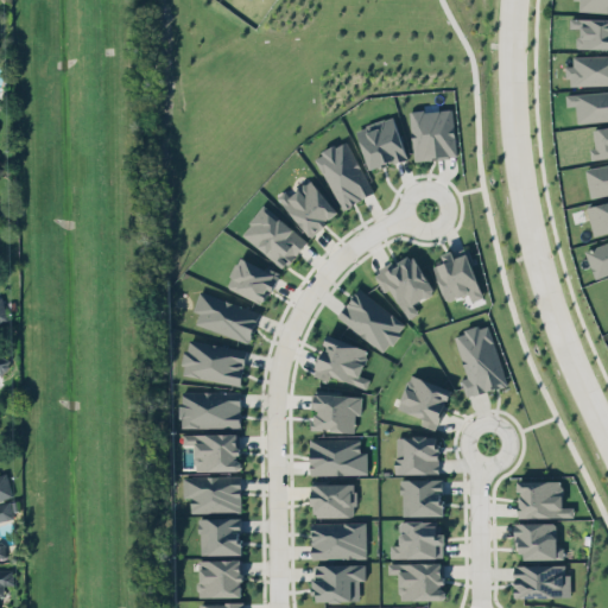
[(607,0),(572,0),(572,1),(580,1),(578,13),(607,13),(607,0)]
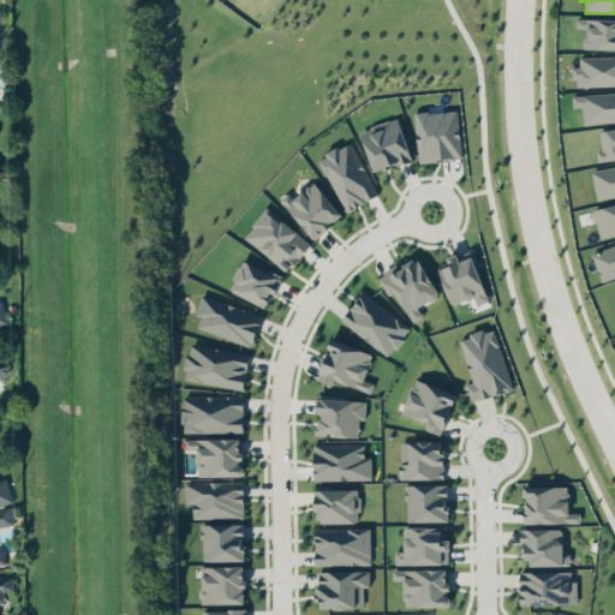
[(577,19),(614,19),(614,52),(599,52),(586,49),(584,43),(583,39),(584,29),(577,29),(577,19)]
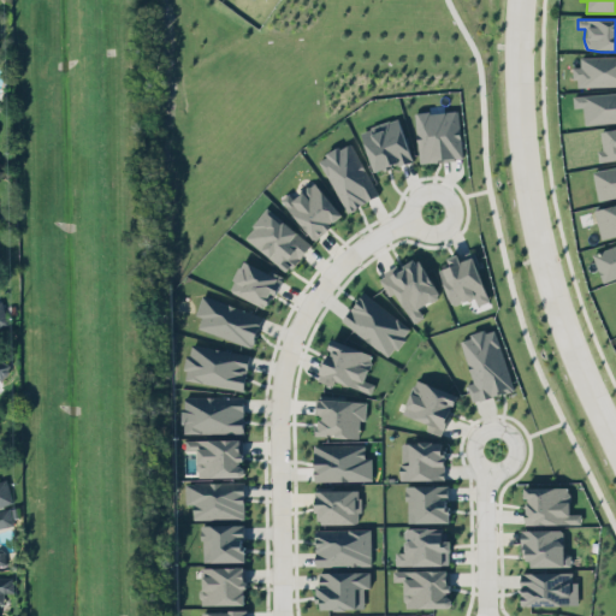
[(615,54),(580,55),(581,65),(575,66),(575,87),(615,84),(615,54)]
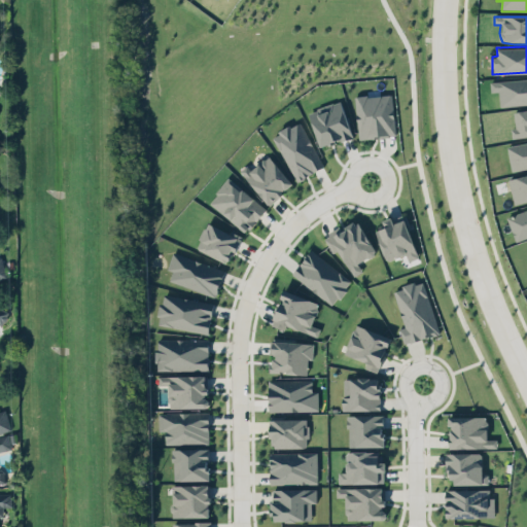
[(526,104),(526,78),(491,80),(491,92),(499,91),(500,105),(526,104)]
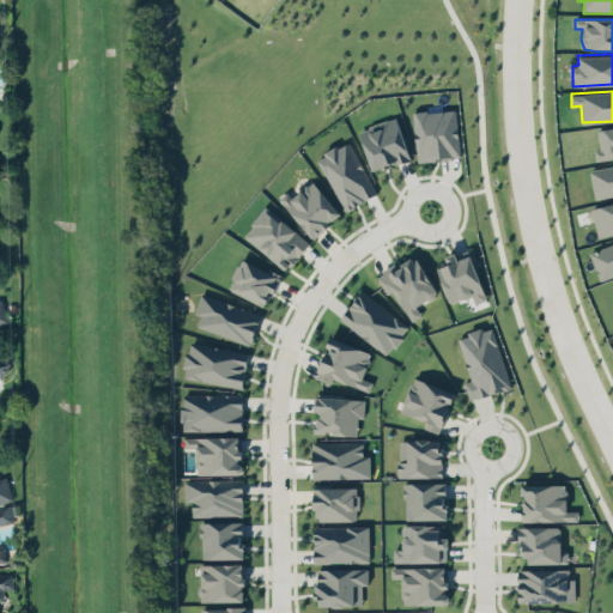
[(418,163),(453,159),(454,157),(459,157),(455,113),(428,115),(428,111),(413,113),(418,163)]
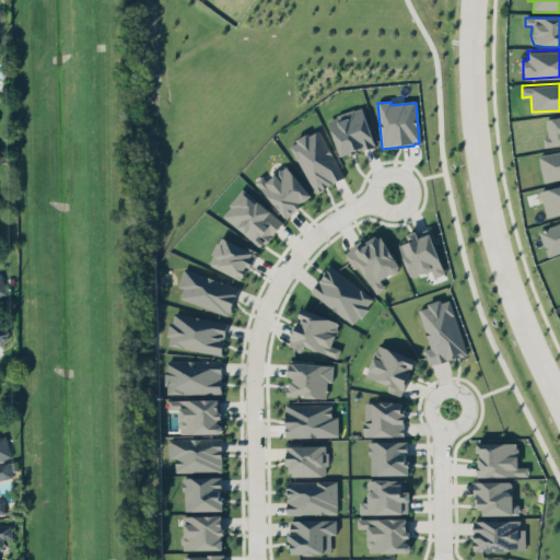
[(328,118),(341,156),(375,144),(362,106),(328,118)]
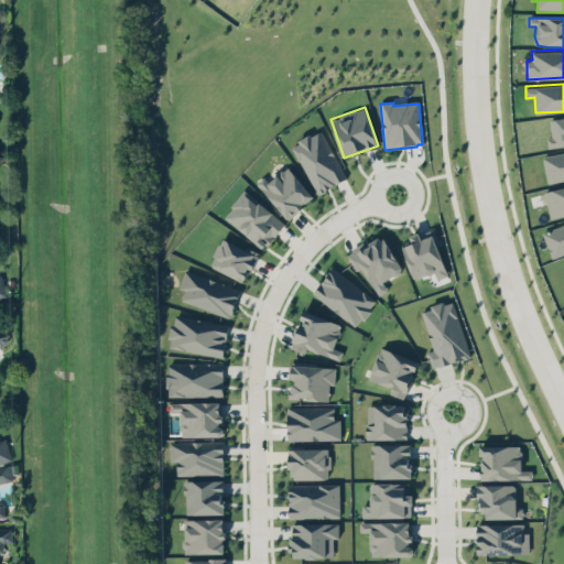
[(563,116),(550,119),(552,137),(546,137),(549,148),(563,144),(563,116)]
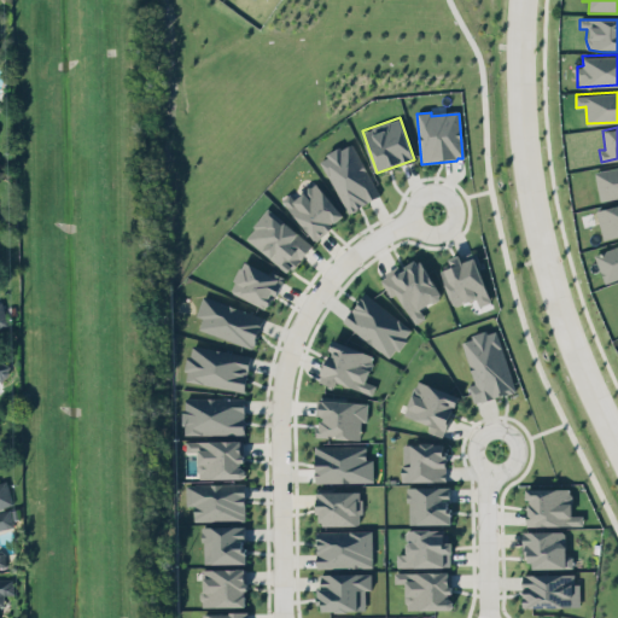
[(320,161),(328,157),(327,155),(339,147),(342,150),(353,144),(361,161),(360,169),(365,165),(383,196),(372,202),(368,202),(353,213),(349,213),(320,161)]
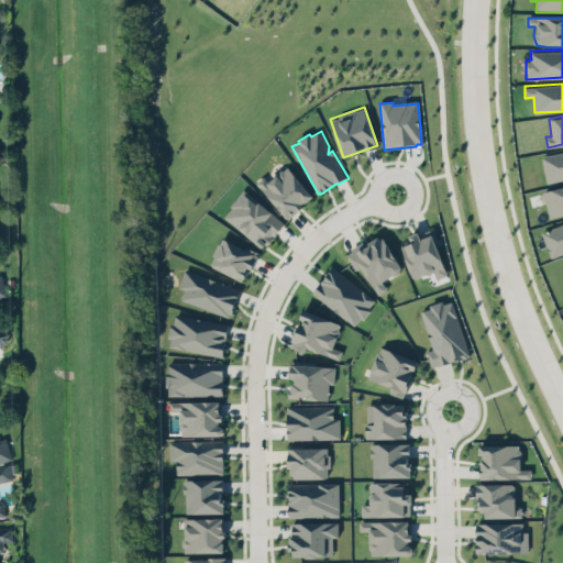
[(547,183),(562,178),(562,151),(541,155),(547,183)]
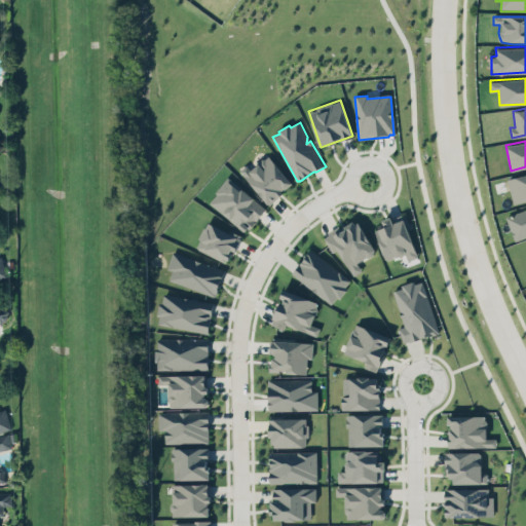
[(239,172),(247,165),(251,171),(263,159),(269,156),(293,186),(286,192),(284,192),(283,193),(283,196),(278,199),(276,198),(268,205),(239,172)]
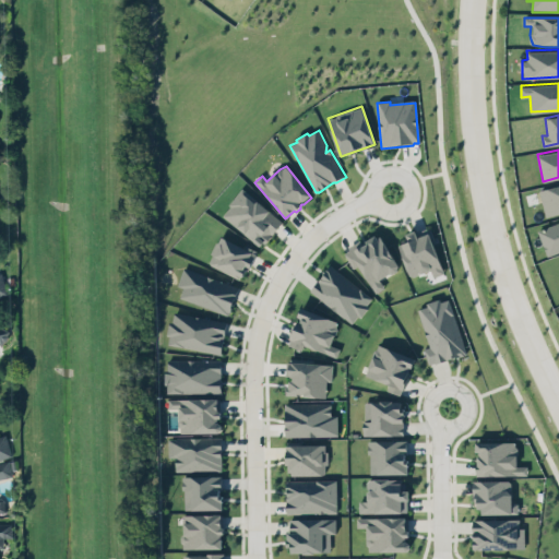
[(241,182),(227,200),(230,202),(223,212),(252,234),(253,229),(270,234),(282,219),(270,207),(268,204),(257,194),(254,198),(244,189),(245,186),(241,182)]
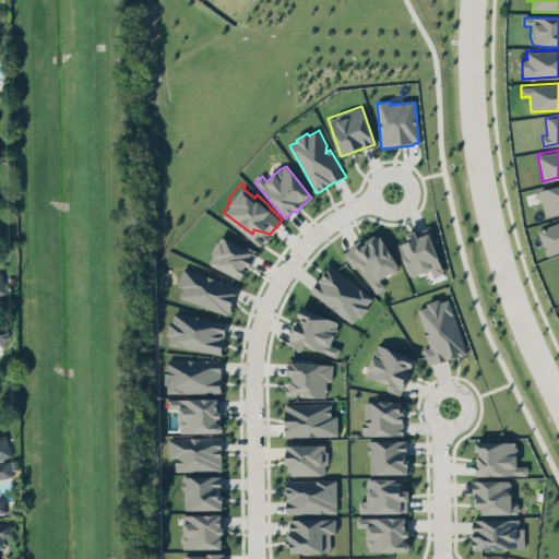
[(539,191),(558,186),(558,217),(556,218),(546,217),(539,191)]
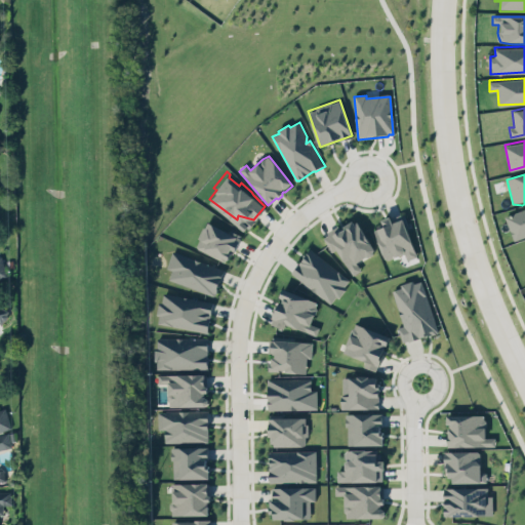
[(524,237),(515,241),(506,217),(524,209),(524,237)]
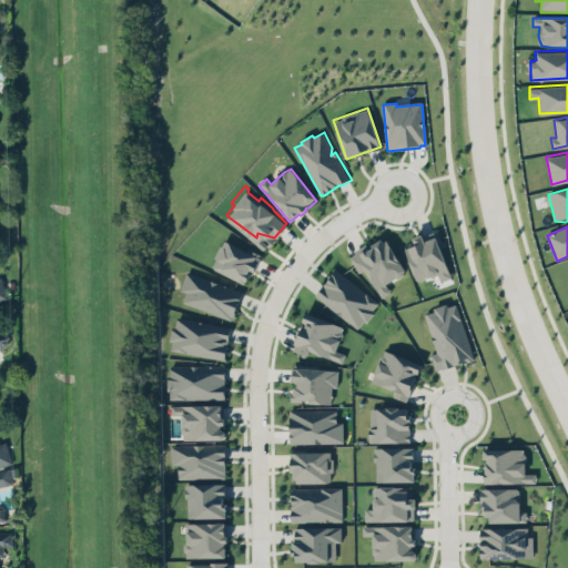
[(222,234),(261,250),(252,272),(245,270),(243,273),(212,260),(222,234)]
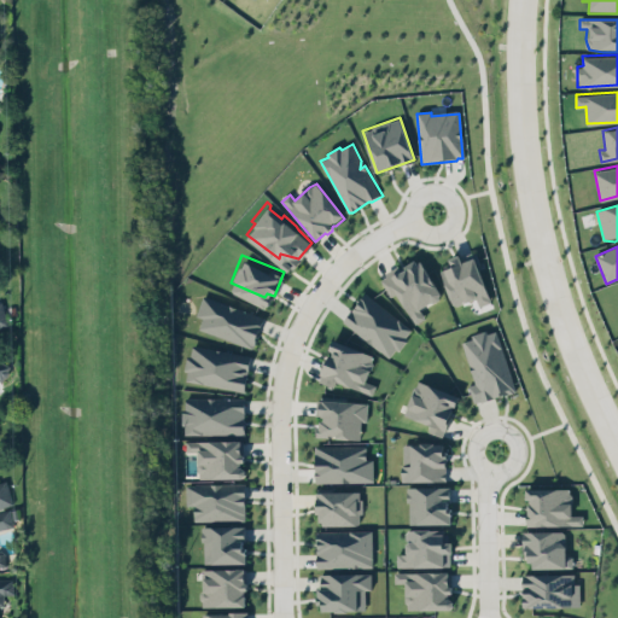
[(443,263),(460,257),(462,264),(474,261),(491,302),(479,307),(477,299),(474,302),(468,303),(464,303),(454,307),(452,305),(439,272),(444,270),(443,263)]
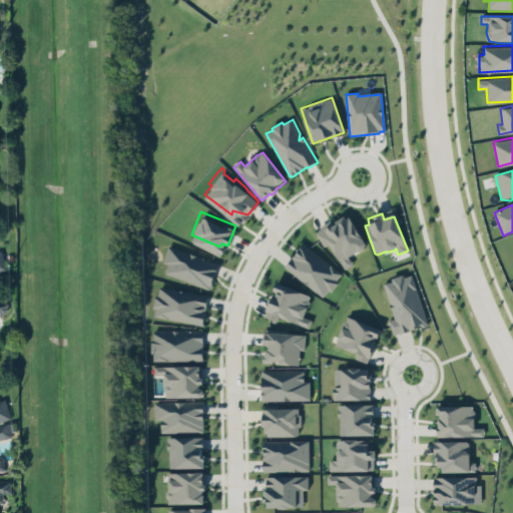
[(321,227),(324,225),(327,229),(345,218),(349,217),(366,244),(366,250),(353,259),(356,264),(345,271),(328,243),(325,245),(317,233),(321,230),(321,227)]
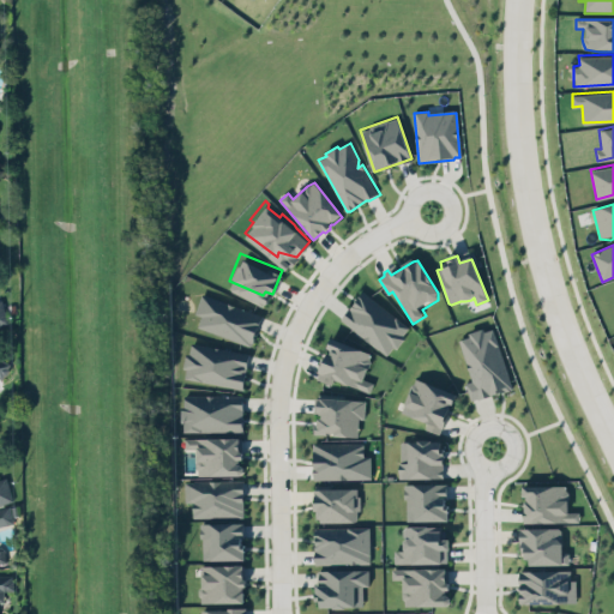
[(341,319),(363,292),(410,327),(403,336),(405,338),(404,341),(402,342),(397,349),(392,348),(386,355),(366,341),(369,338),(363,337),(362,337),(341,319)]
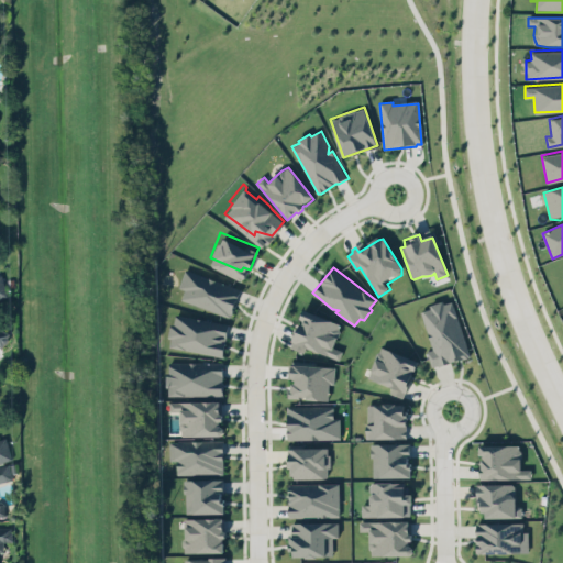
[(241,287),(185,269),(179,287),(184,289),(180,300),(231,316),(241,287)]
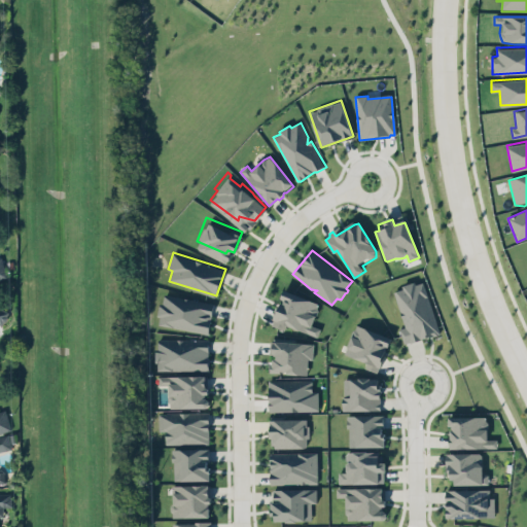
[(0,276),(8,274),(2,255),(0,255),(0,276)]
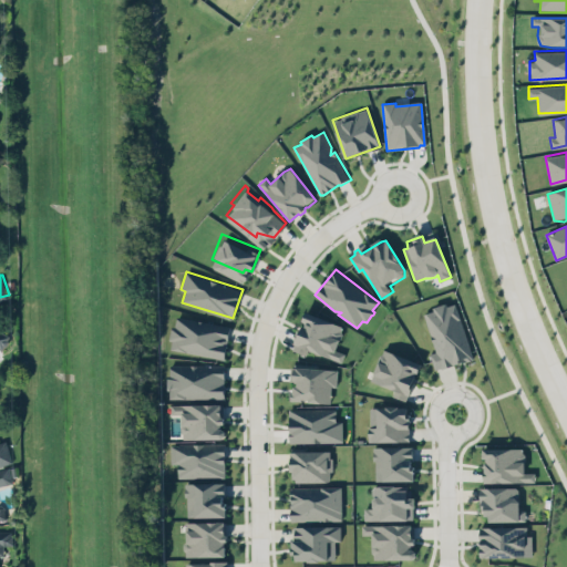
[(423,312),(433,310),(433,307),(447,303),(449,307),(456,305),(474,361),(465,364),(457,367),(453,366),(450,370),(442,369),(435,371),(430,354),(435,351),(423,312)]
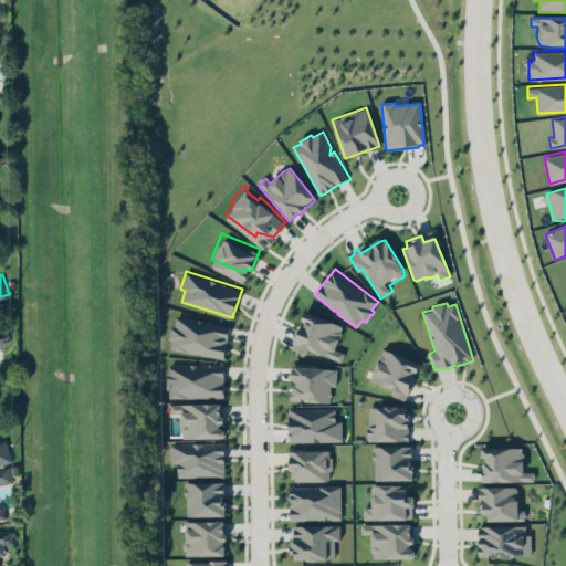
[(229,322),(222,354),(169,344),(169,337),(170,323),(174,322),(176,311),(229,322)]
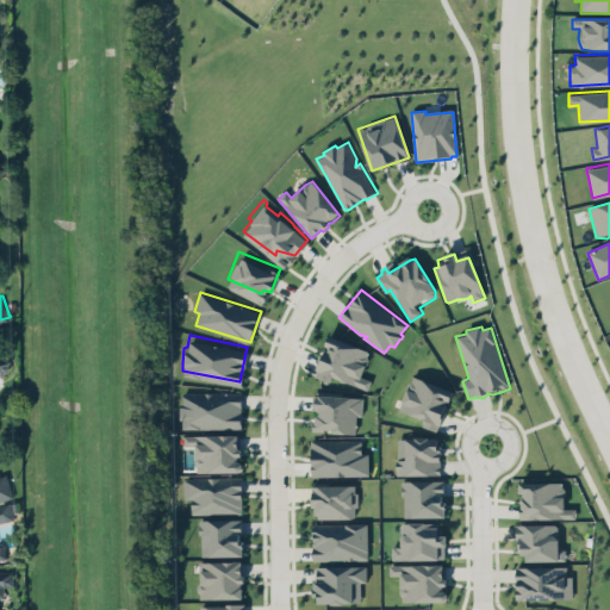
[(331,375),(368,388),(371,379),(361,375),(371,349),(329,335),(315,375),(330,381),(331,375)]
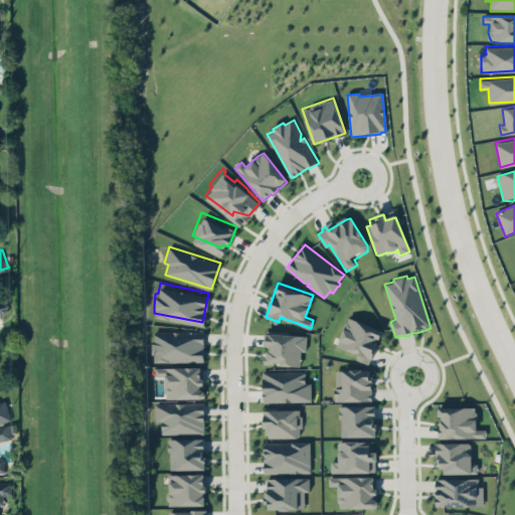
[(0,313),(0,297),(8,302),(2,315),(0,313)]
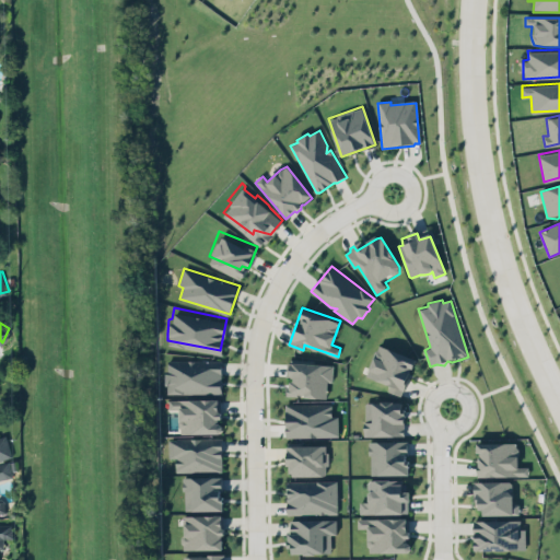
[(378,345),(417,362),(412,373),(409,372),(407,387),(404,393),(401,393),(399,397),(389,393),(387,391),(387,388),(366,377),(378,345)]
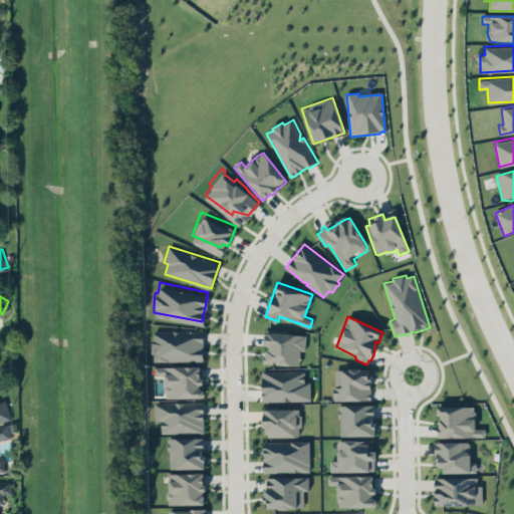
[(204,330),(154,330),(153,360),(204,361),(204,330)]
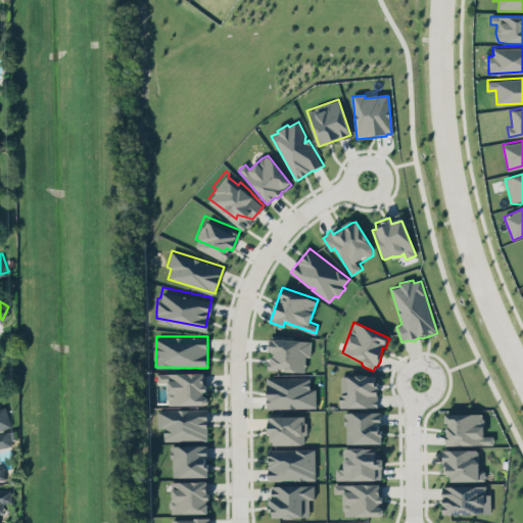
[(304,371),(305,355),(311,357),(312,340),(268,338),(268,351),(271,351),(270,370),(304,371)]
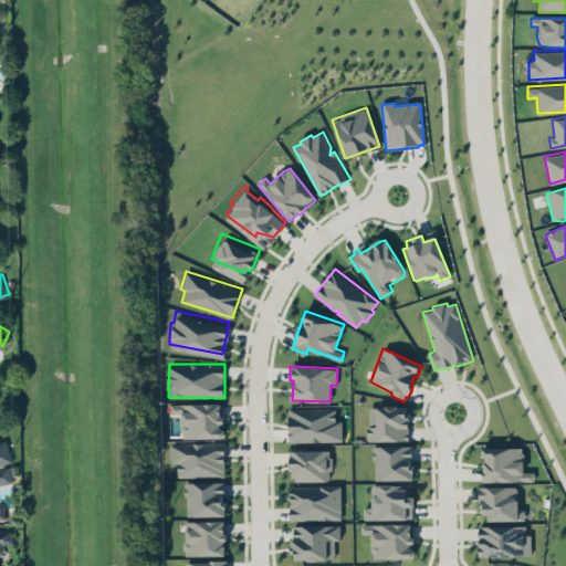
[(181,438),(224,437),(224,428),(222,428),(221,401),(171,404),(171,413),(181,412),(181,438)]
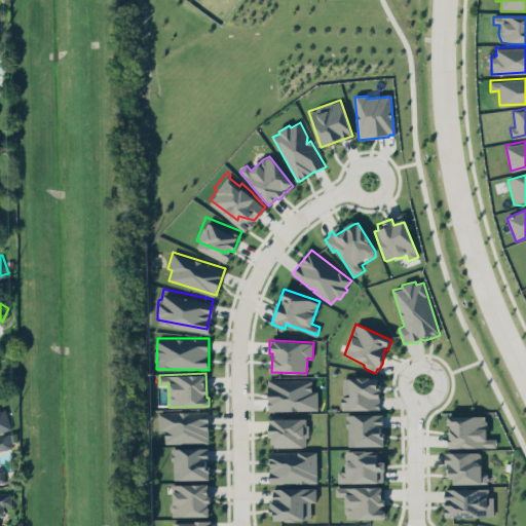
[(265,375),(309,375),(309,389),(316,389),(316,409),(265,410),(265,375)]
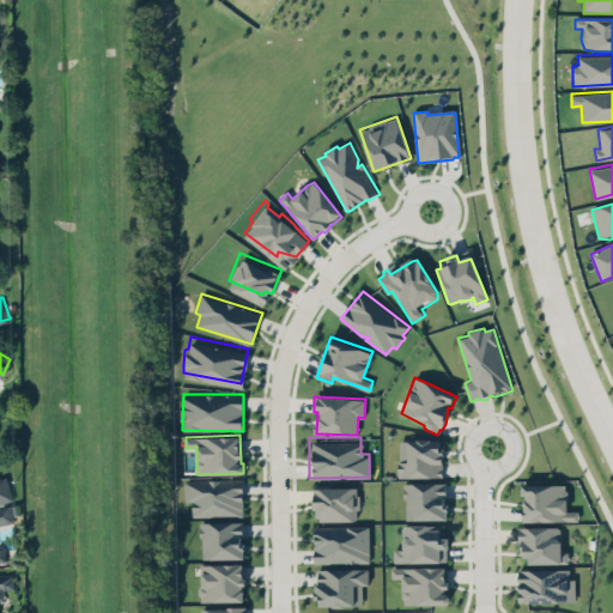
[(400,442),(438,439),(443,456),(444,462),(443,479),(439,480),(424,481),(407,481),(398,477),(393,473),(401,461),(400,442)]
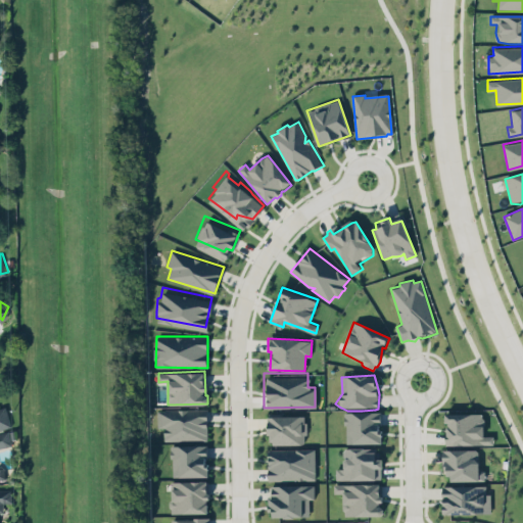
[(0,428),(10,427),(7,407),(0,408),(0,428)]
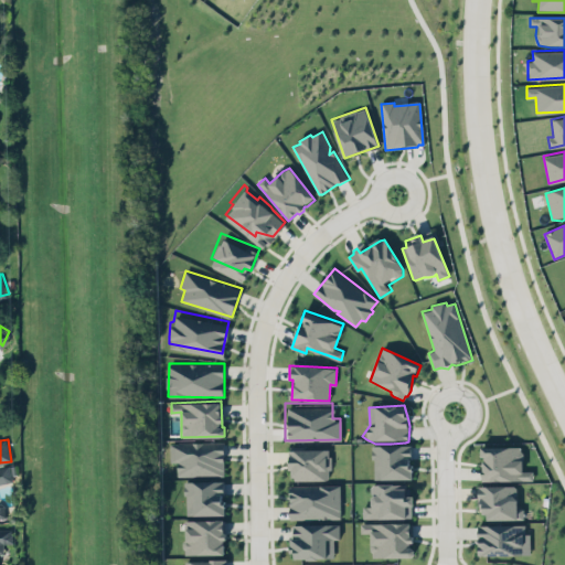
[(521,443),(525,450),(524,468),(534,468),(534,477),(521,476),(512,475),(494,475),(482,476),(482,466),(481,440),(487,444),(493,444),(498,446),(512,440),(521,443)]
